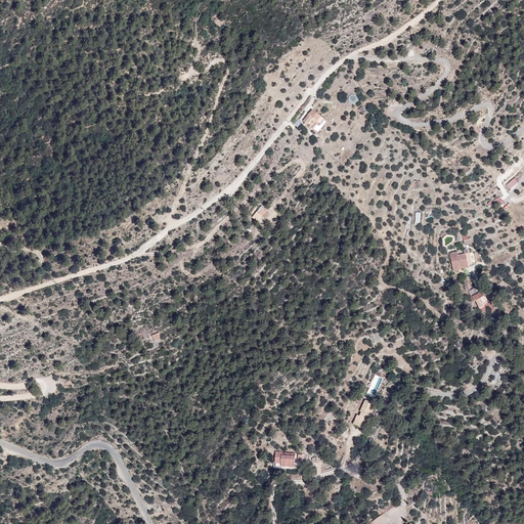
[(214,20),(221,27),(226,20),(219,14),(214,20)]
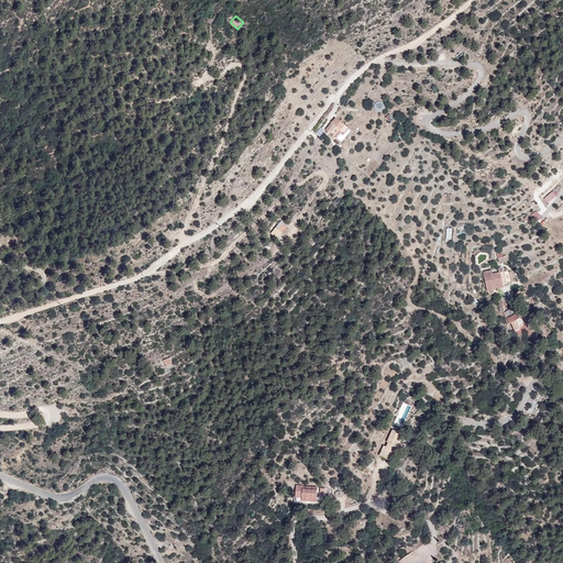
[(387,108),(382,99),(374,103),(379,112),(387,108)]
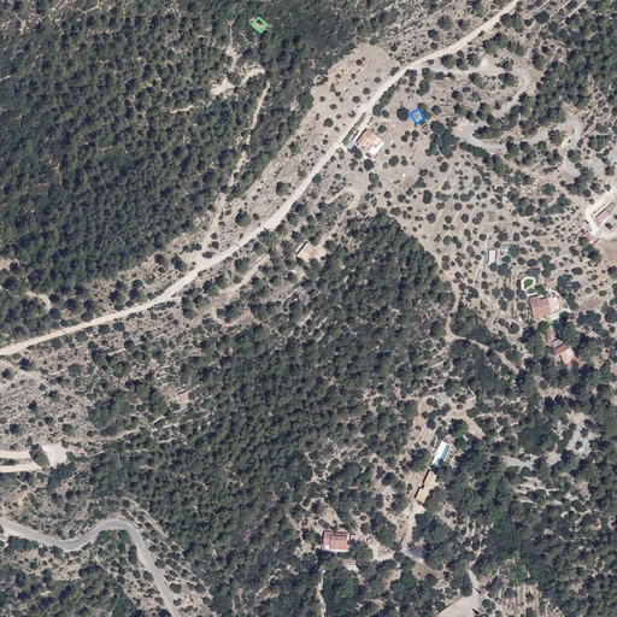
[(391,147),(375,134),(363,147),(378,160),(391,147)]
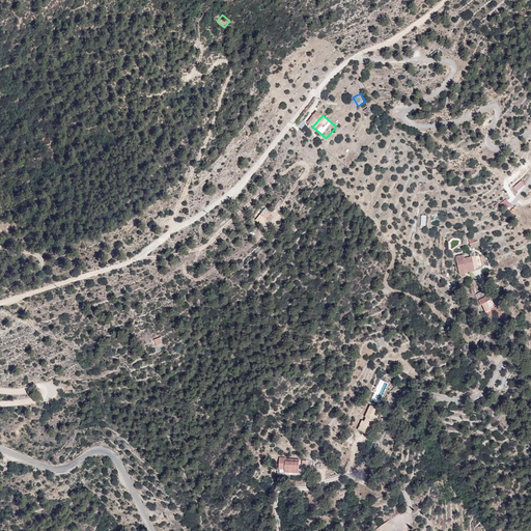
[(304,120),(298,127),(301,130),(307,124),(304,120)]
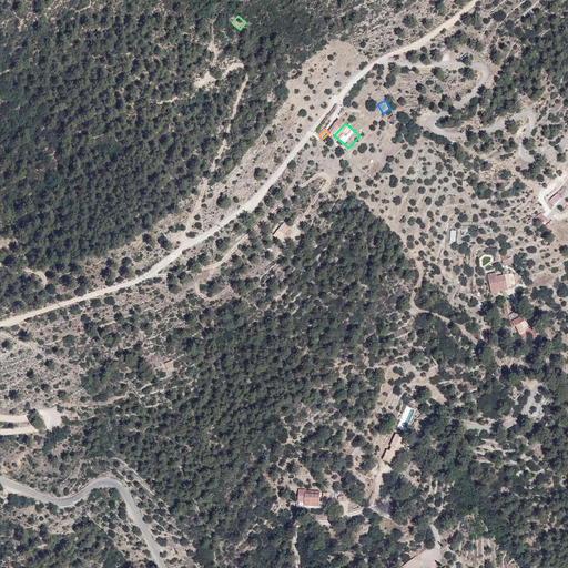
[(554,205),(564,198),(559,192),(549,201),(554,205)]
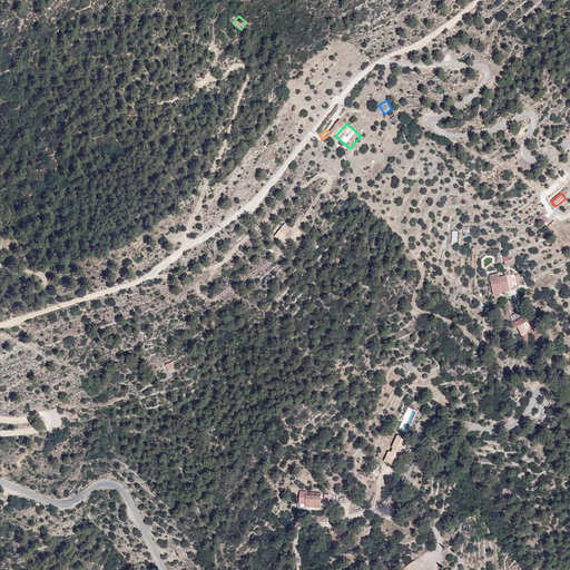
[(546,228),(551,226),(546,214),(540,216),(546,228)]
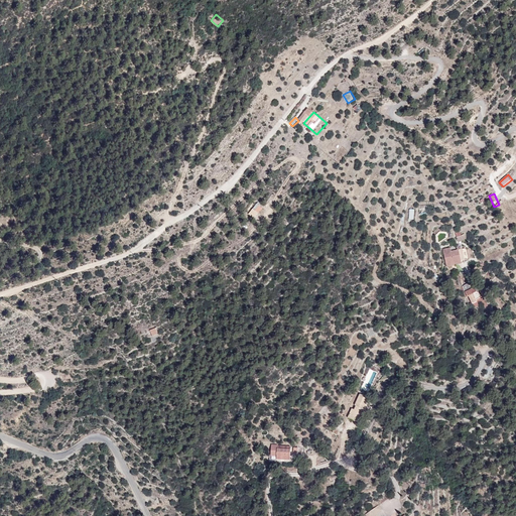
[(257,204),(249,214),(255,219),(263,208),(257,204)]
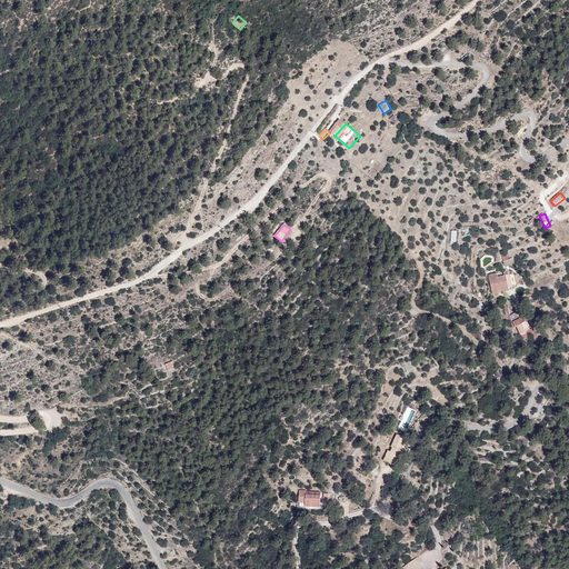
[(499,276),(491,277),(495,293),(510,291),(508,279),(499,280),(499,276)]
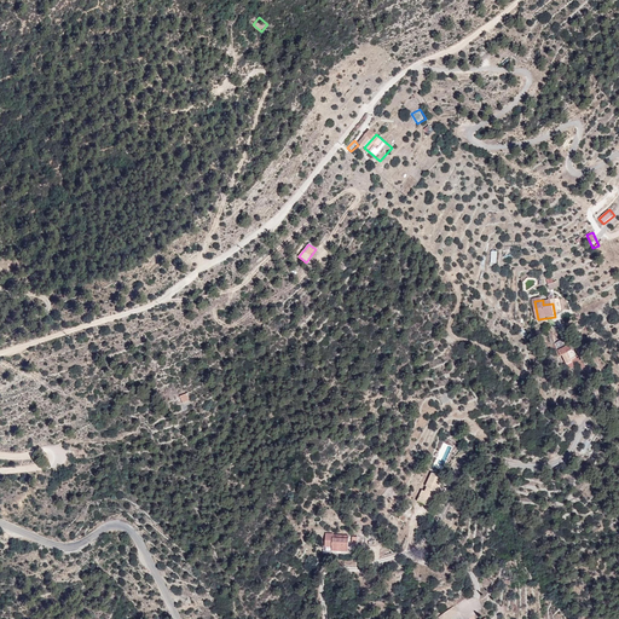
[(561,353),(561,354),(570,368),(576,365),(574,362),(579,359),(573,347),(561,353)]
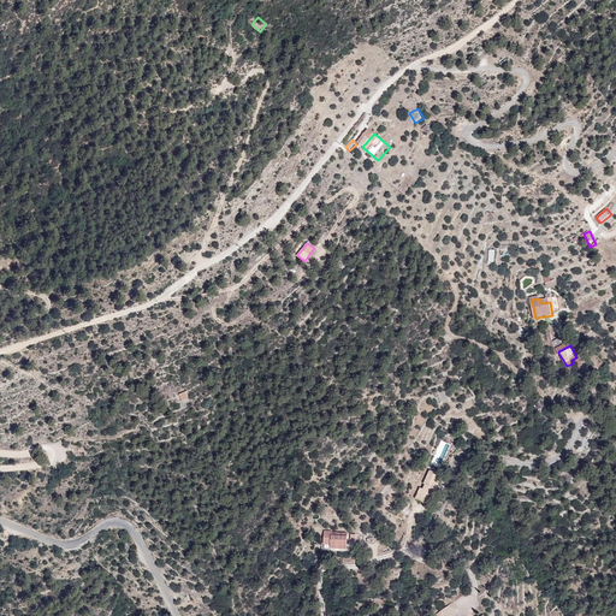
[(189,392),(182,397),(185,403),(193,400),(189,392)]
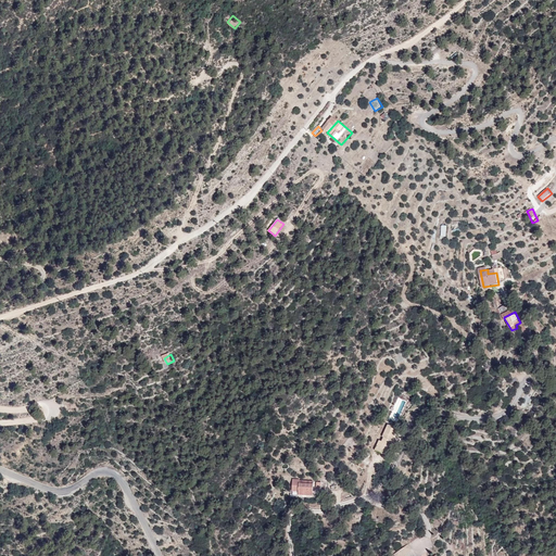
[(404,357),(395,361),(399,368),(407,365),(404,357)]
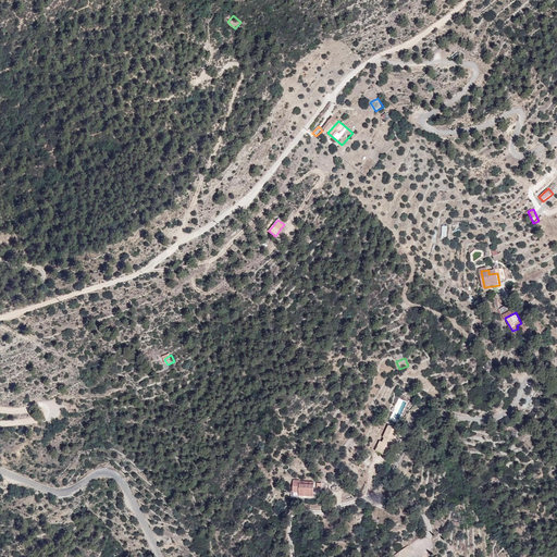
[(299,499),(316,499),(316,485),(301,485),(301,483),(294,482),(294,496),(292,496),(292,499),(299,499)]
